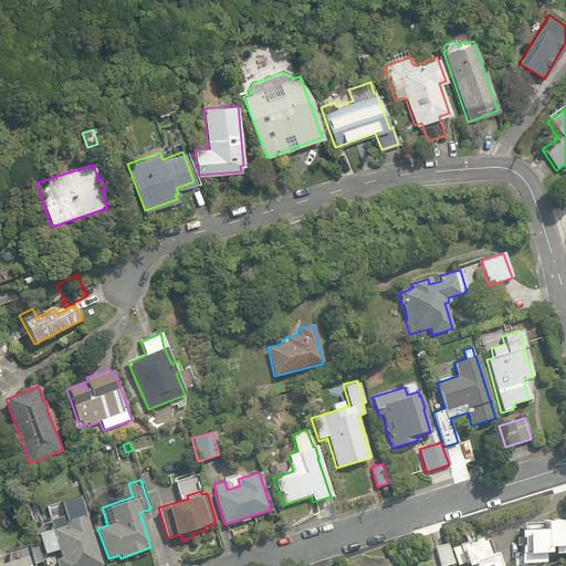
[(55,559),(58,565),(98,565),(102,565),(83,504),(61,511),(62,515),(48,521),(49,525),(38,528),(44,554),(58,549),(61,557),(55,559)]
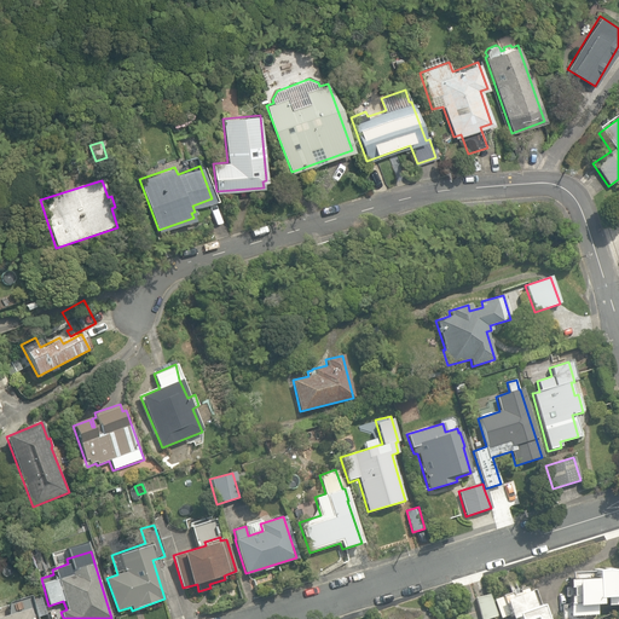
[(570,597),(571,617),(596,615),(595,606),(599,606),(599,600),(605,599),(605,606),(618,605),(618,572),(613,573),(613,570),(573,573),(573,579),(567,580),(567,588),(570,588),(571,597),(570,597)]
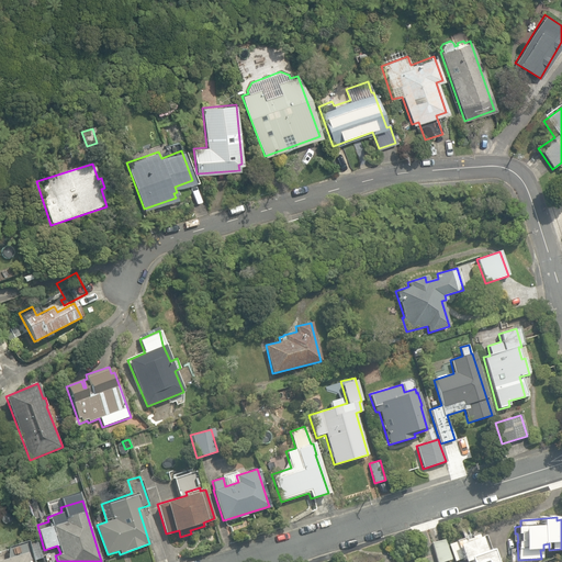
[(464,561),(493,561),(490,551),(483,553),(476,535),(469,537),(469,539),(463,541),(462,539),(448,544),(453,561),(461,559),(462,561),(464,561)]
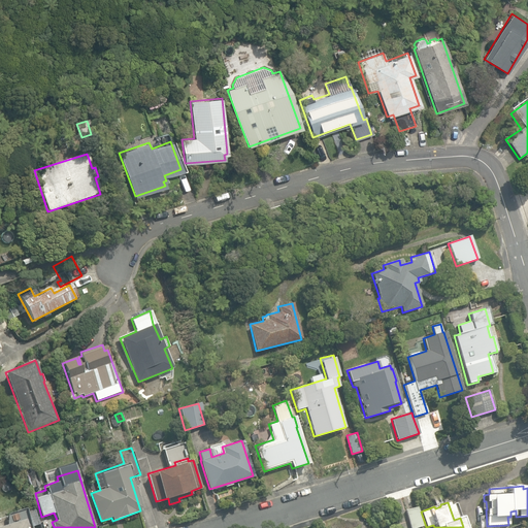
[(404,509),(409,527),(414,527),(422,526),(416,506),(404,509)]
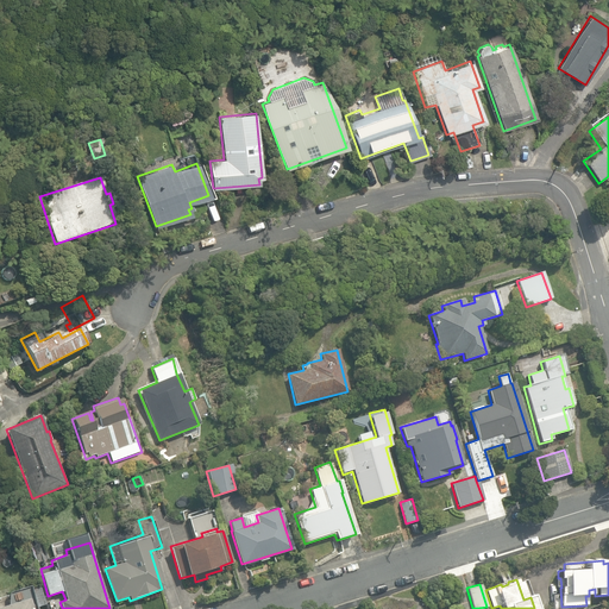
[(0,608),(39,608),(32,586),(10,594),(12,604),(0,608)]
